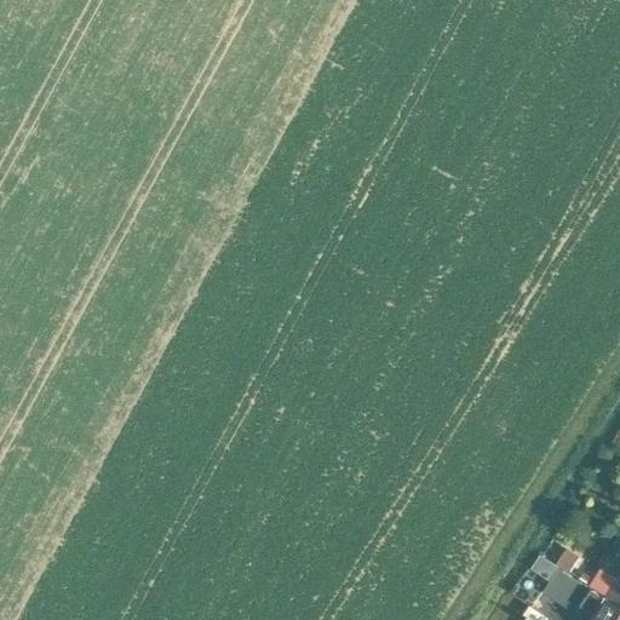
[(592,547),(597,532),(583,527),(578,543),(592,547)]
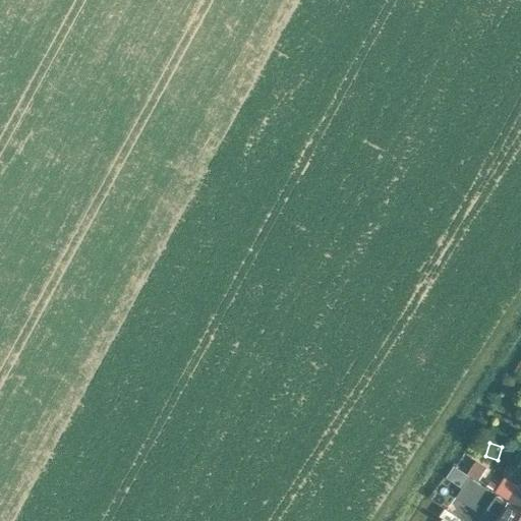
[(478,481),(486,468),(476,461),(467,474),(478,481)]
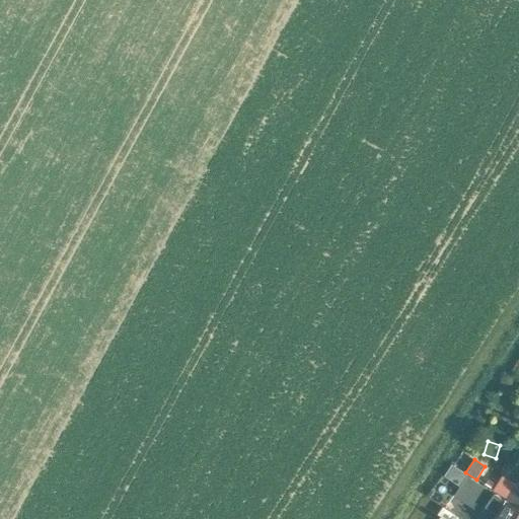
[(467,475),(454,496),(482,514),(486,507),(495,494),(467,475)]
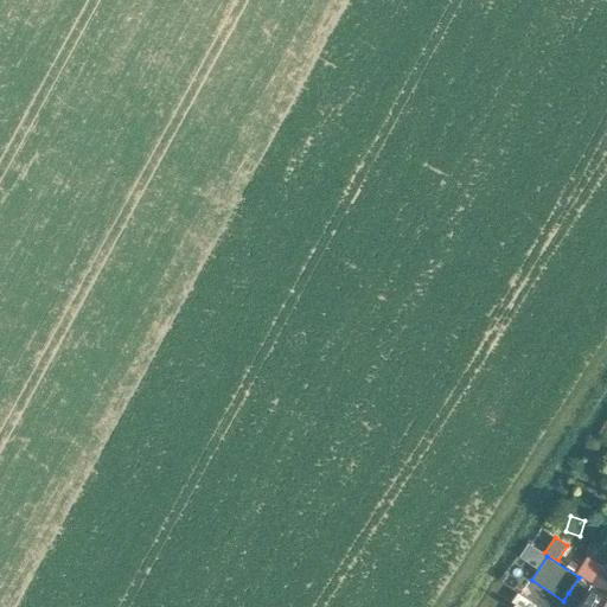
[(606,592),(606,562),(594,583),(606,592)]
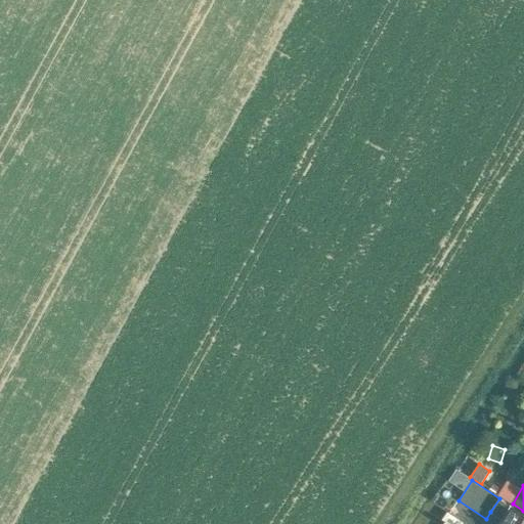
[(523,523),(523,514),(499,498),(490,512),(503,520),(499,523),(523,523)]
